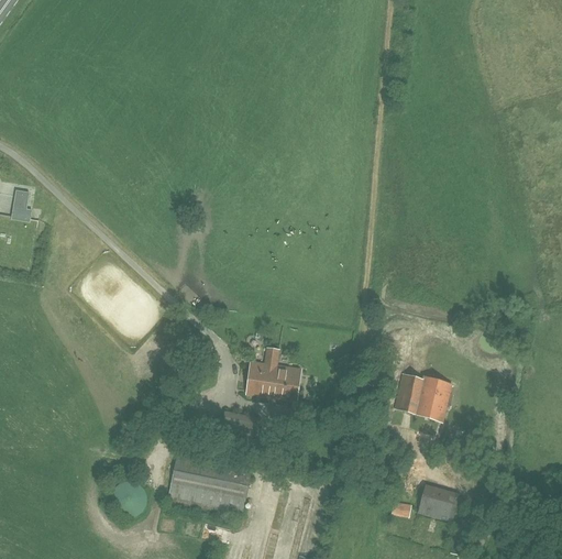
[(14,187),(12,201),(25,203),(28,189),(14,187)]
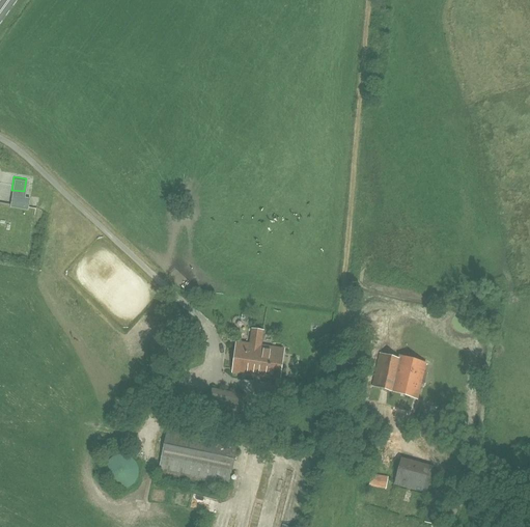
[(24,191),(11,190),(9,203),(27,205),(29,194),(24,194),(24,191)]
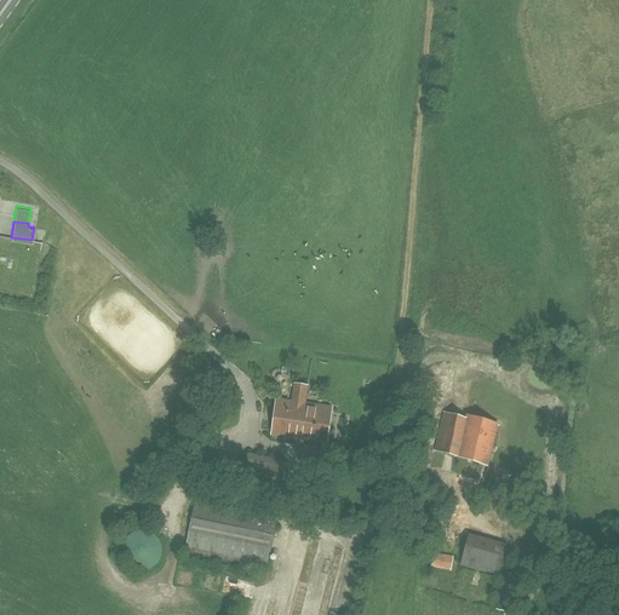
[(304,400),(307,381),(293,380),(291,398),(275,396),(270,430),(298,435),(298,430),(299,415),(302,415),(304,400)]
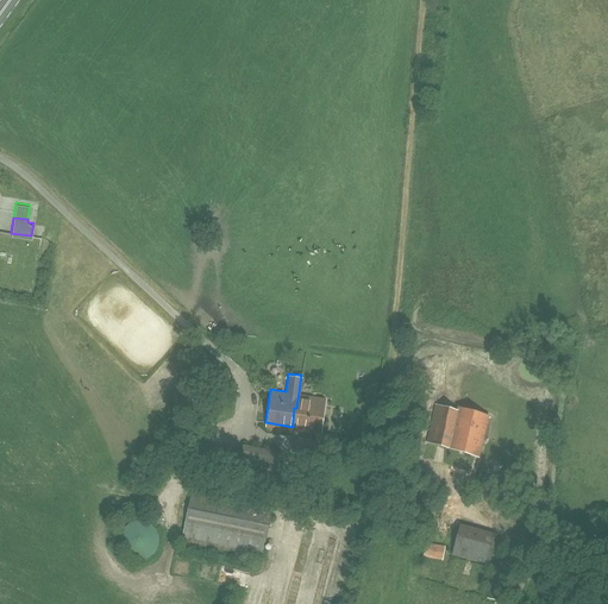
[(293,427),(319,431),(325,397),(299,392),(296,408),(294,408),(293,422),(293,427)]
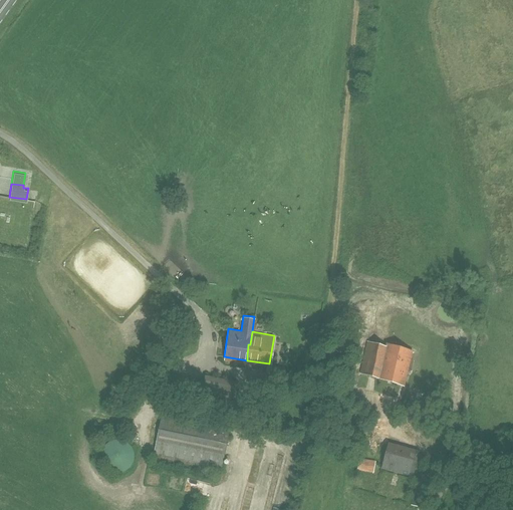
[(358,369),(402,381),(412,348),(387,341),(386,344),(366,339),(358,369)]
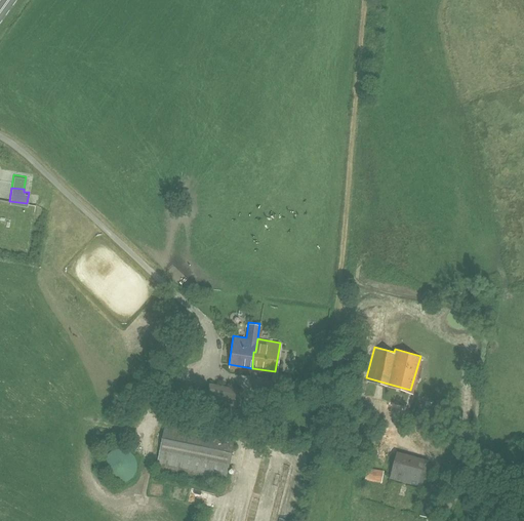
[(161,439),(158,461),(229,472),(232,449),(161,439)]
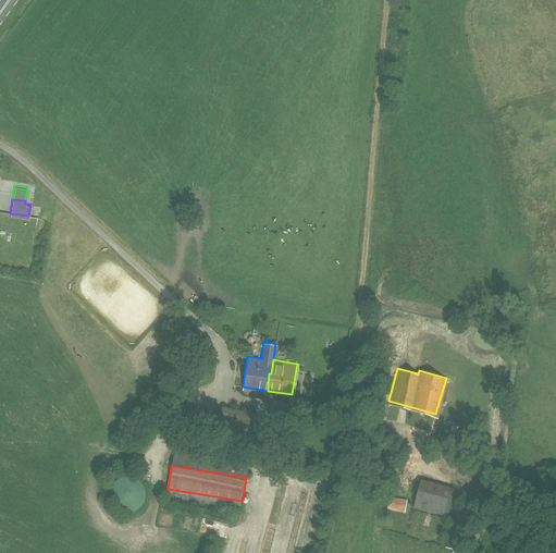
[(143,496),(144,493),(144,489),(143,484),(141,481),(139,479),(138,478),(135,475),(133,475),(128,472),(124,472),(120,474),(116,476),(114,477),(112,480),(111,482),(110,484),(109,489),(109,492),(110,496),(110,499),(112,502),(115,505),(118,506),(122,507),(124,508),(126,508),(131,508),(134,506),(136,505),(139,503),(141,499),(143,496)]
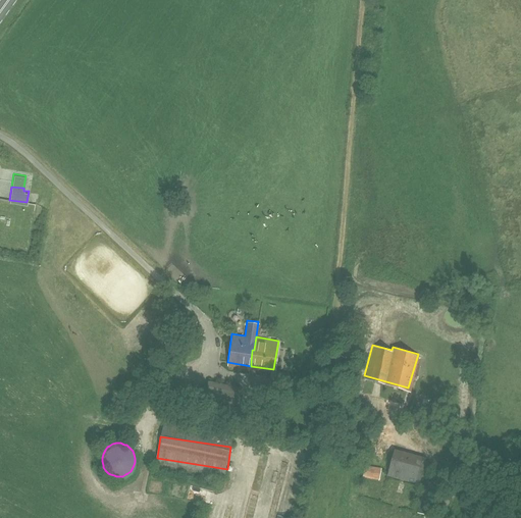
[(395,464),(398,451),(388,449),(382,474),(416,482),(419,470),(395,464)]
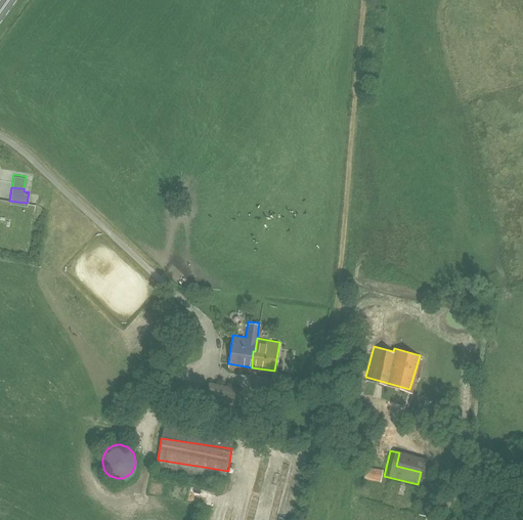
[(260,502),(255,519),(262,519),(267,504),(260,502)]
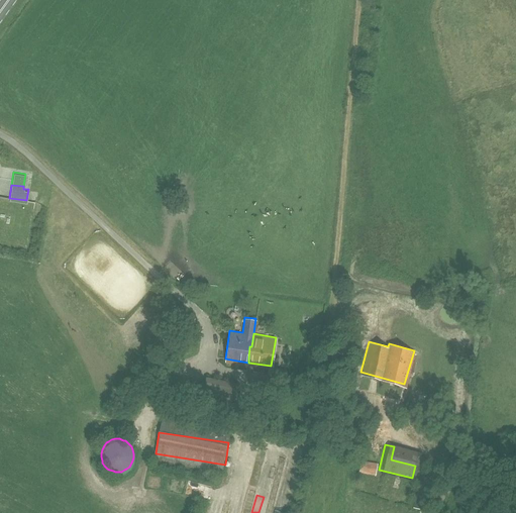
[(277,500),(274,512),(283,512),(286,502),(277,500)]
